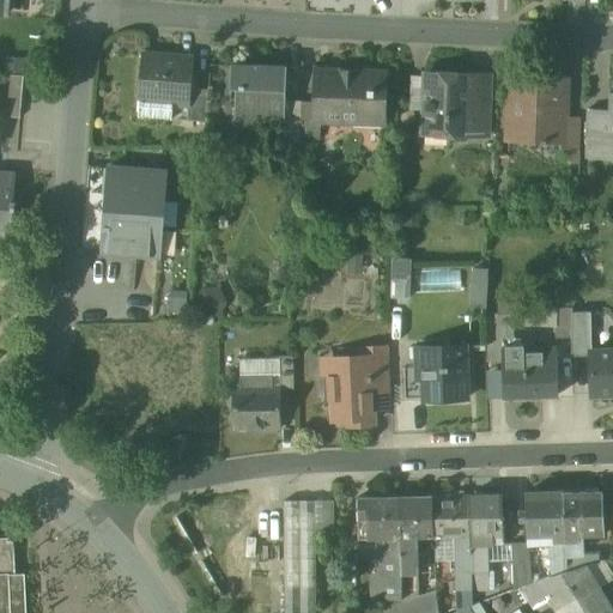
[(196,60),(143,55),(139,101),(174,103),(189,104),(193,104),(194,90),(196,60)]
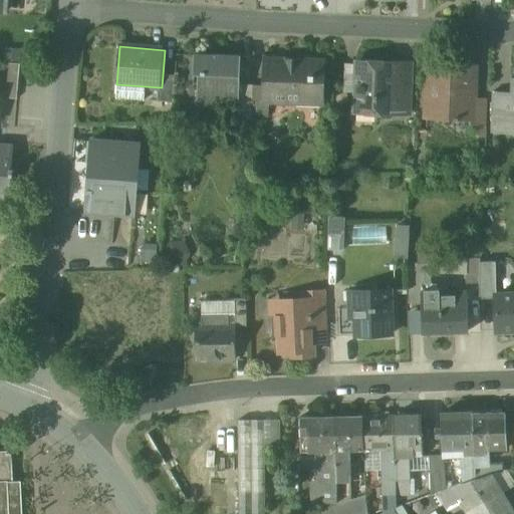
[(242,56),(196,54),(195,73),(202,74),(202,91),(209,91),(208,102),(240,103),(240,85),(242,56)]
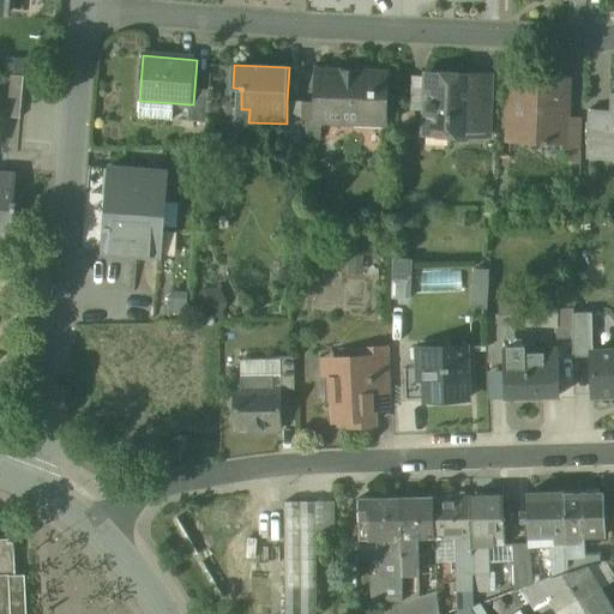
[(349,70),(345,72),(344,70),(341,68),(341,71),(333,71),(333,74),(320,73),(319,103),(324,103),(324,112),(329,112),(329,114),(341,114),(341,120),(385,122),(386,98),(387,92),(385,86),(380,83),(375,80),(359,80),(360,76),(357,72),(354,70),(349,70)]
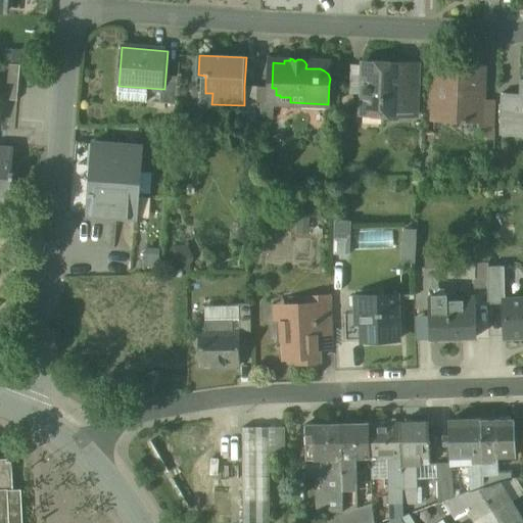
[(19,61),(8,61),(6,97),(17,98),(19,61)]
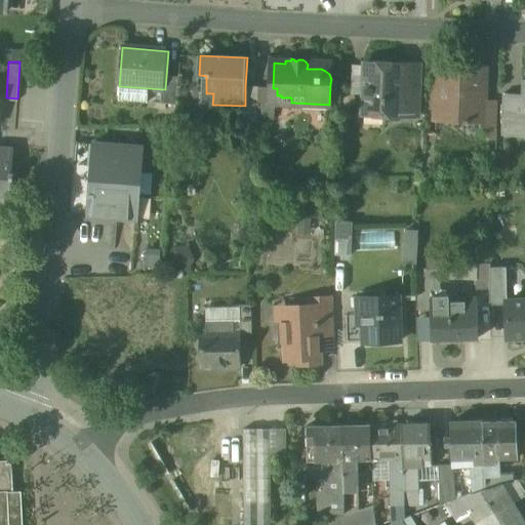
[(405,64),(365,63),(364,114),(403,115),(404,87),(405,70),(405,64)]
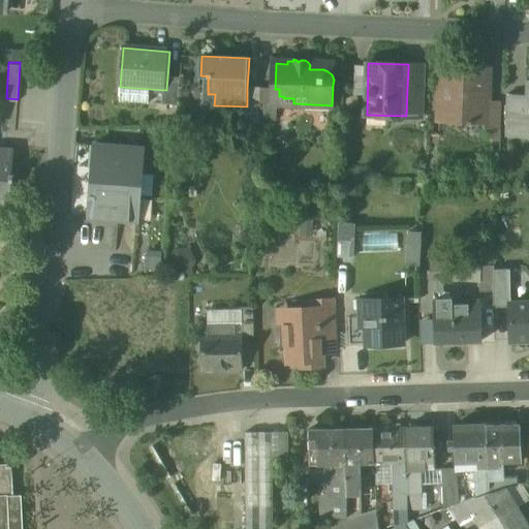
[(490,67),(442,66),(440,124),(442,124),(442,114),(457,114),(457,125),(469,125),(469,127),(473,127),(473,125),(486,126),(488,126),(488,101),(490,67)]
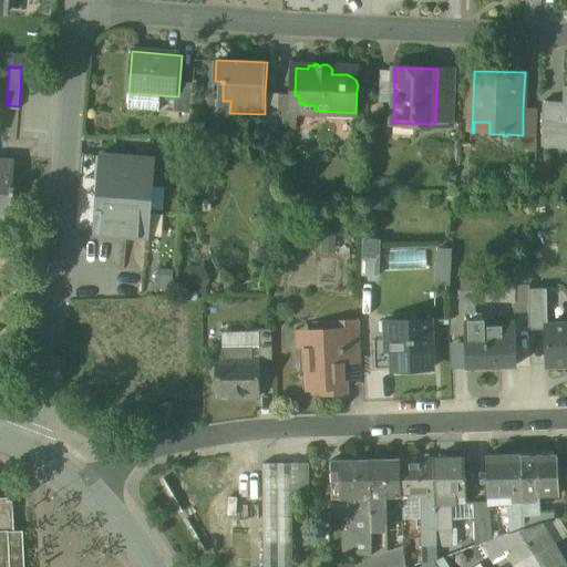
[(195,84),(179,83),(178,96),(175,96),(174,112),(192,114),(195,84)]
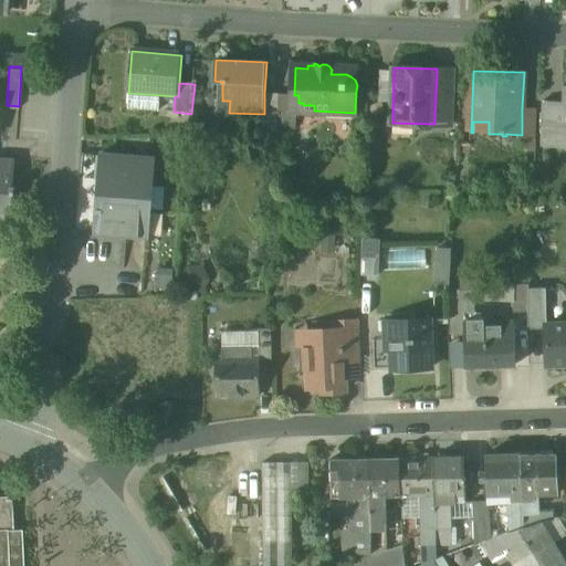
[(160,95),(128,93),(127,104),(129,104),(128,108),(159,111),(160,95)]
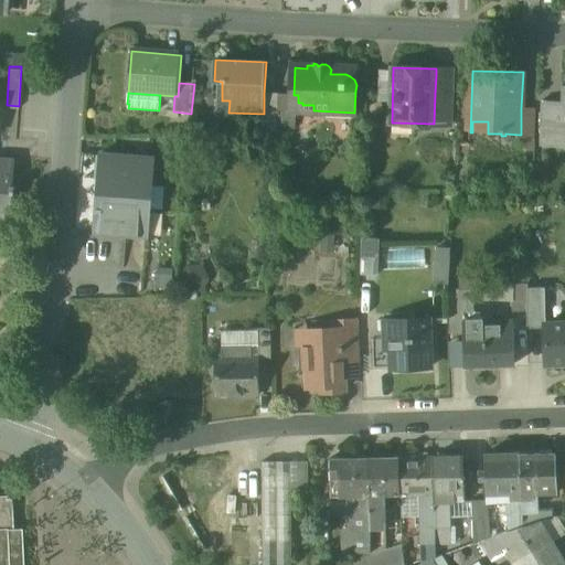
[(278,94),(264,94),(264,114),(263,123),(277,124),(278,94)]
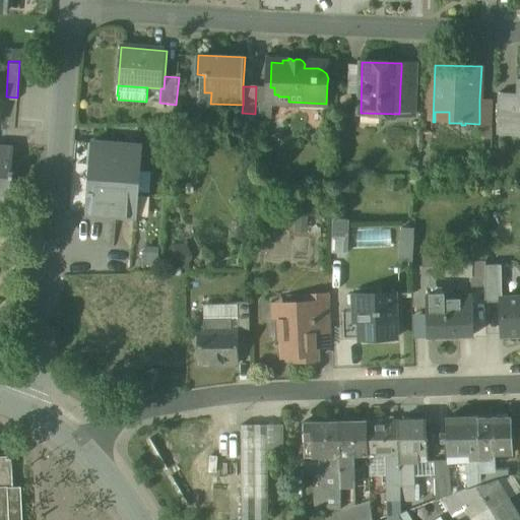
[(270,87),(256,86),(255,114),(255,118),(273,119),(274,94),(274,87),(270,87)]
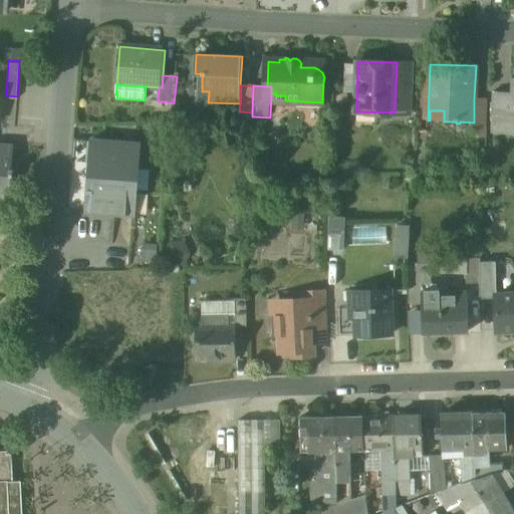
[(411,85),(396,85),(395,112),(410,113),(411,85)]
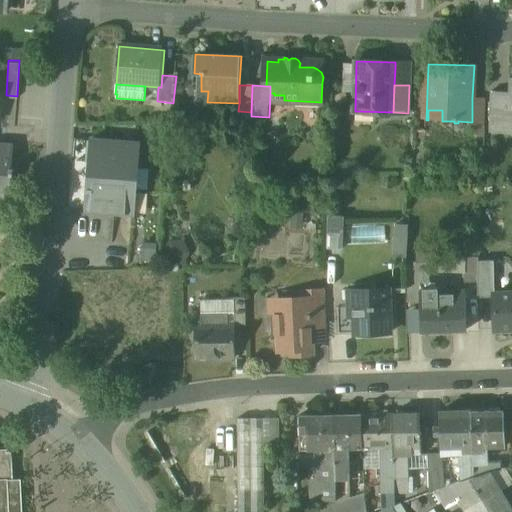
[(504,100),(492,99),(492,92),(491,92),(489,133),(503,133),(504,128),(504,100)]
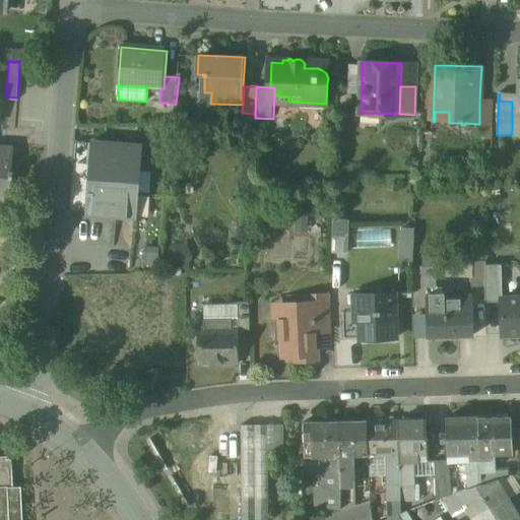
[(517,93),(500,93),(500,101),(512,102),(517,102),(517,93)]
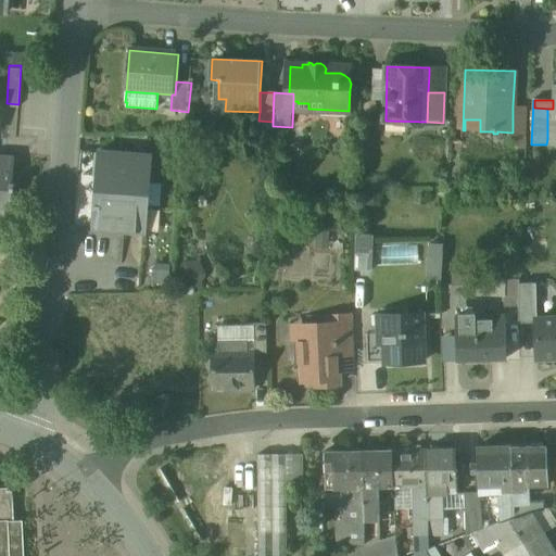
[(527,108),(513,106),(513,133),(510,133),(510,135),(526,136),(527,108)]
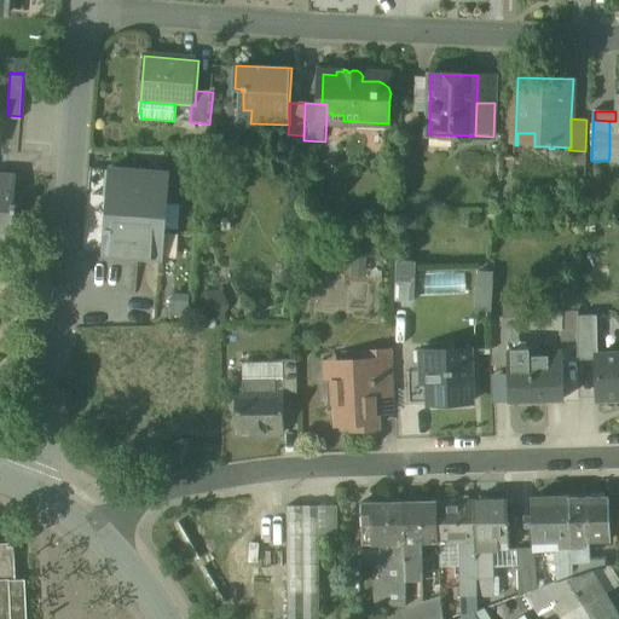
[(534,133),(518,133),(518,145),(534,146),(534,133)]
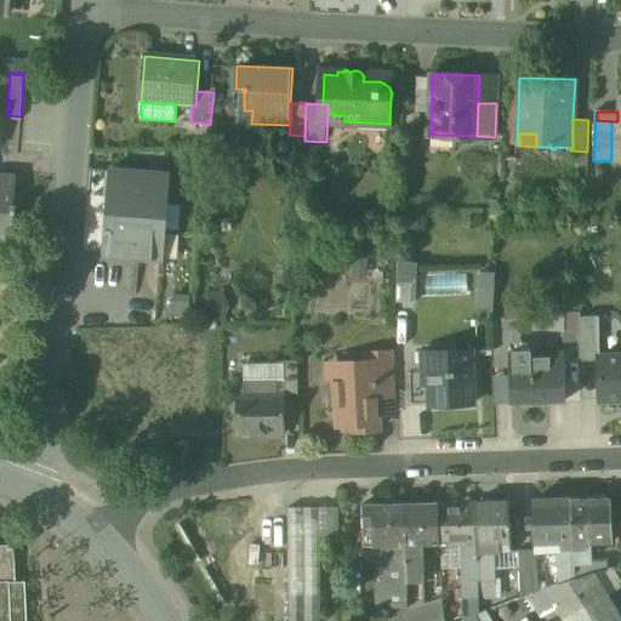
[(170,172),(109,167),(108,195),(113,195),(110,227),(106,227),(103,255),(163,258),(170,172)]
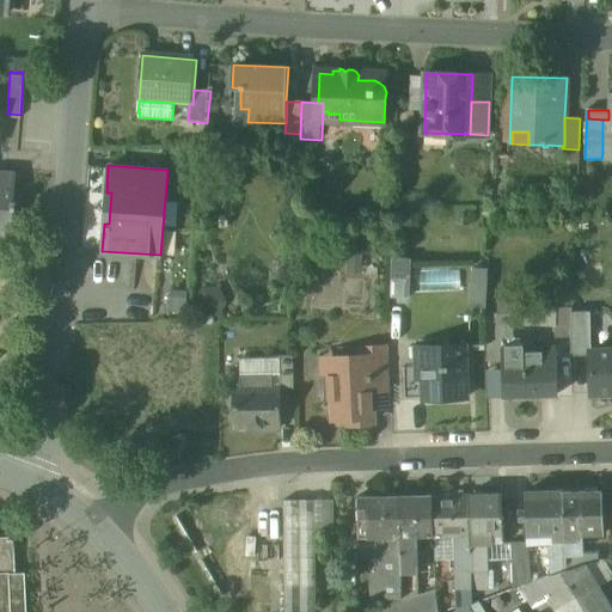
[(16,173),(0,171),(0,242),(10,243),(12,215),(12,212),(14,212),(16,202),(13,202),(16,173)]
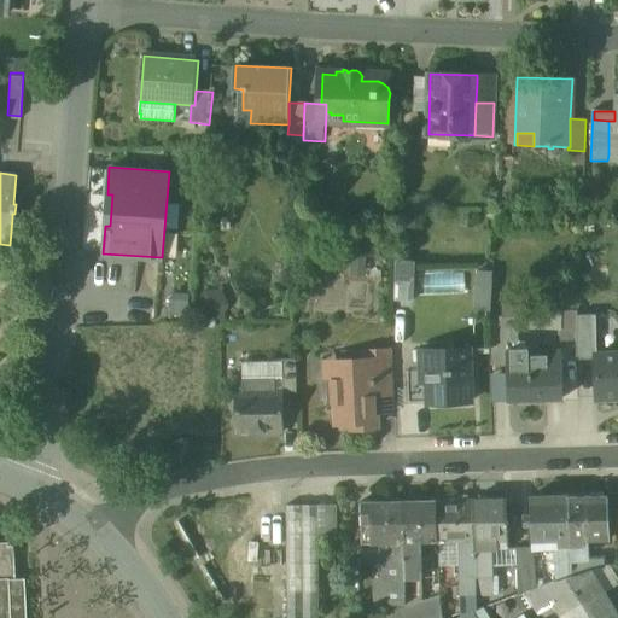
[(464,289),(464,272),(424,270),(423,287),(464,289)]
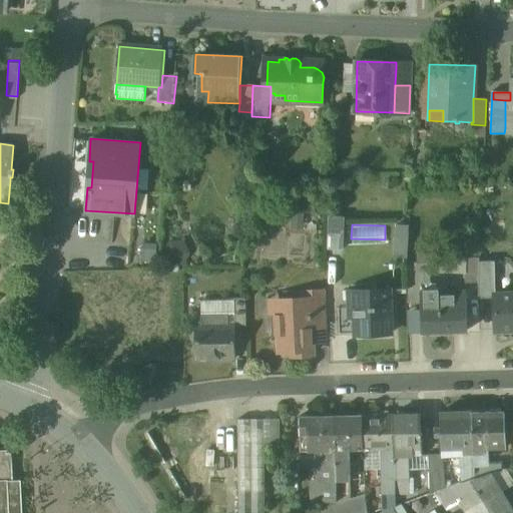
[(409,228),(400,227),(400,240),(408,241),(409,228)]
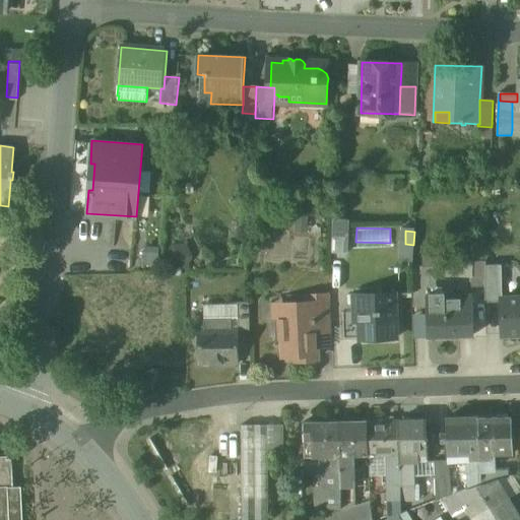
[(348,234),(335,234),(334,261),(347,261),(348,234)]
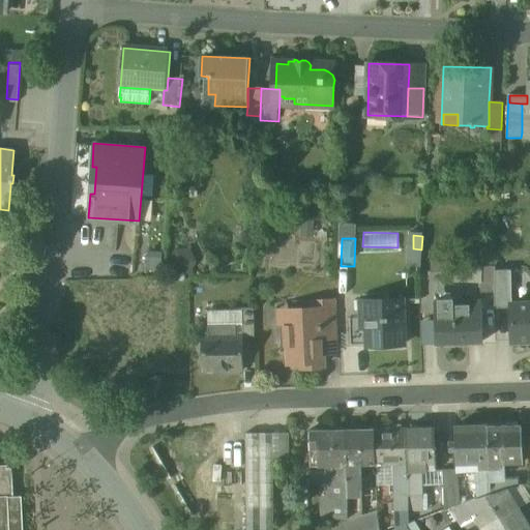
[(498,258),(484,258),(484,268),(498,268),(498,258)]
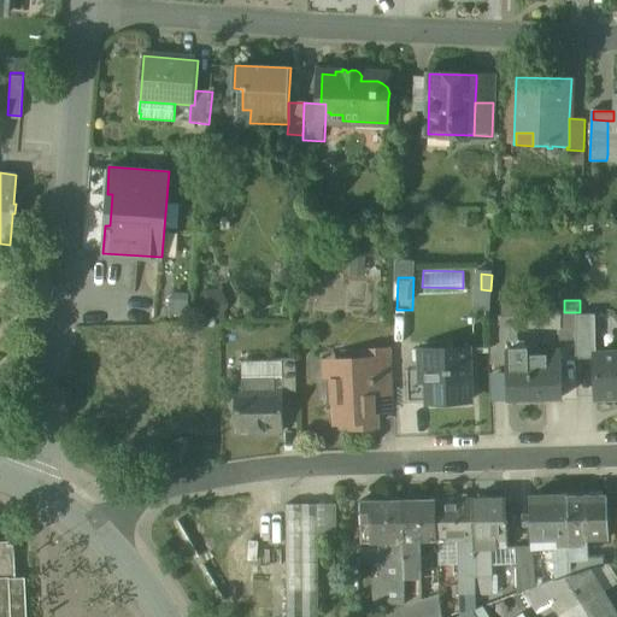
[(564,312),(563,312),(562,342),(579,341),(580,312),(564,312)]
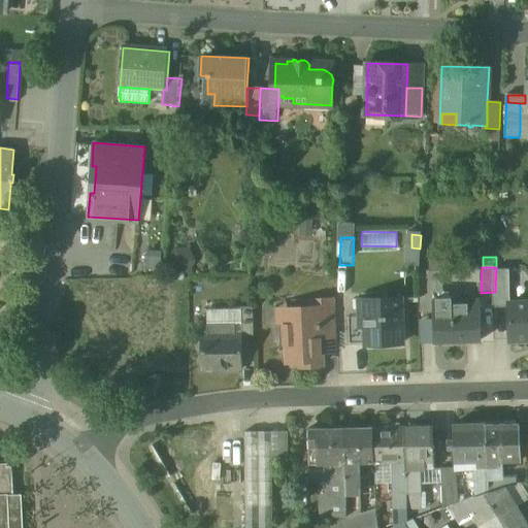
[(402,298),(361,299),(362,319),(366,318),(367,344),(403,343),(402,298)]
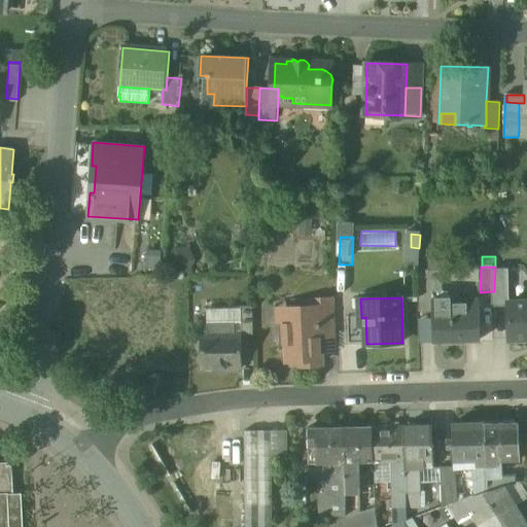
[(481,299),(433,300),(433,302),(435,302),(435,339),(468,339),(468,341),(481,341),(481,299)]
